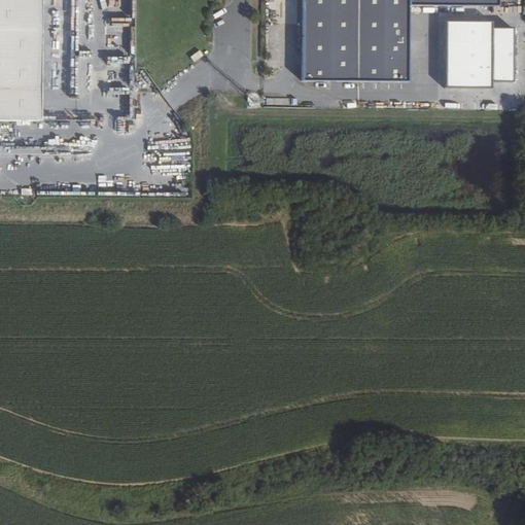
[(0,0),(0,117),(43,117),(44,0),(0,0)]
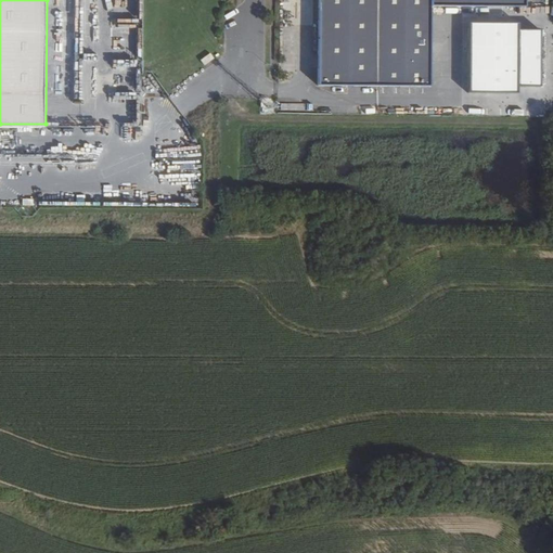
[(433,4),(432,0),(320,0),(320,84),(431,85),(433,4)]
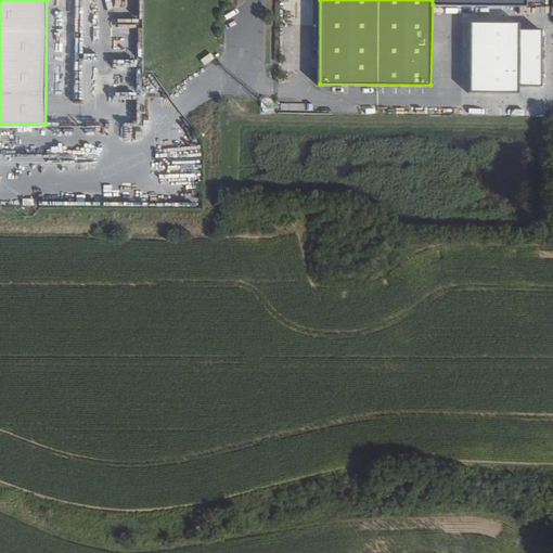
[(138,26),(139,17),(117,16),(117,25),(138,26)]
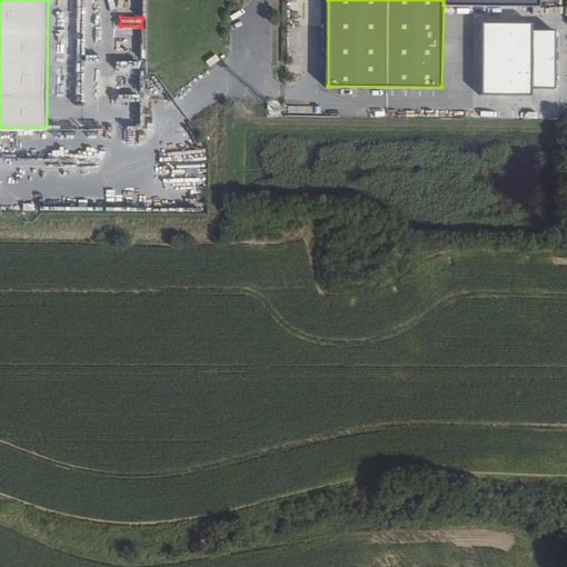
[(483,95),(533,95),(533,88),(557,88),(557,30),(534,30),(534,22),(483,22),(483,95)]
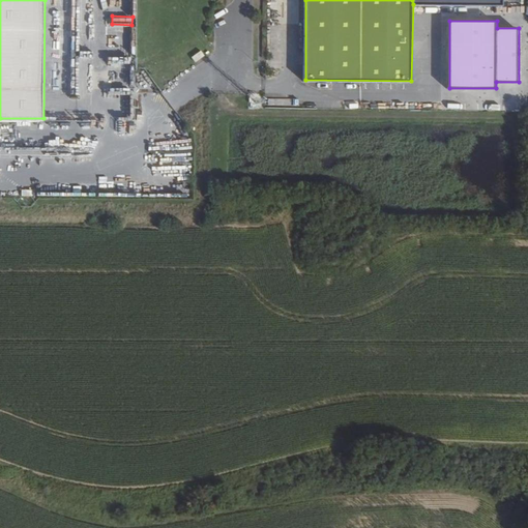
[(197,60),(207,54),(203,48),(194,55),(197,60)]
